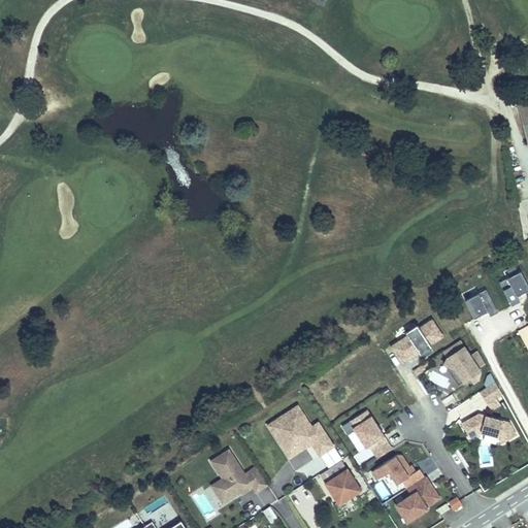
[(527,101),(519,104),(527,138),(527,101)]
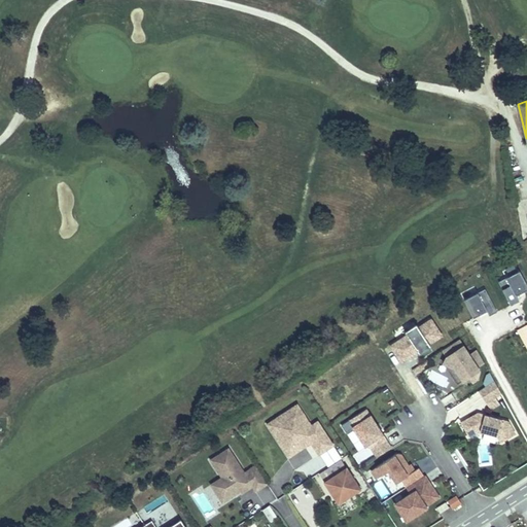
[(526,287),(526,282),(520,269),(499,280),(512,303),(519,299),(517,293),(526,287)]
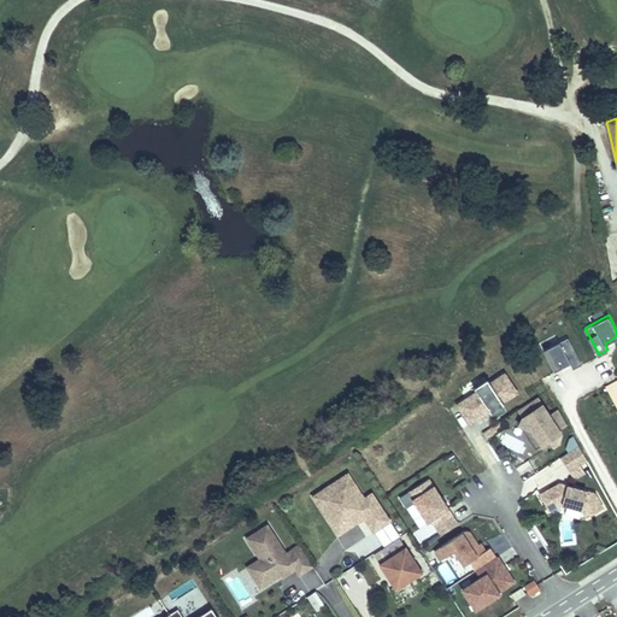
[(583,363),(569,336),(544,350),(556,370),(570,362),(574,368),(583,363)]
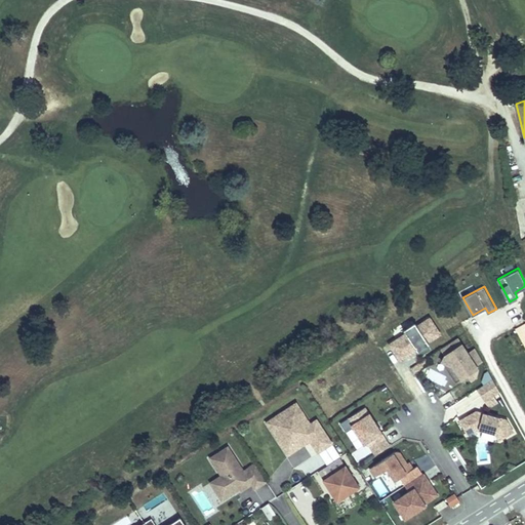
[(441,333),(431,317),(417,325),(406,332),(390,344),(401,360),(416,349),(418,352),(431,344),(429,341),(441,333)]
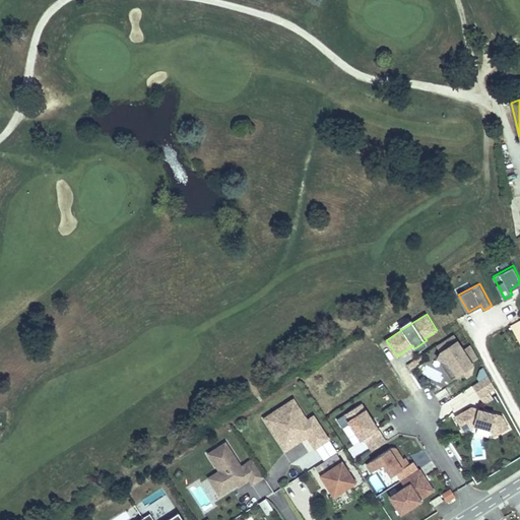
[(402,329),(413,322),(411,319),(400,326),(402,329)]
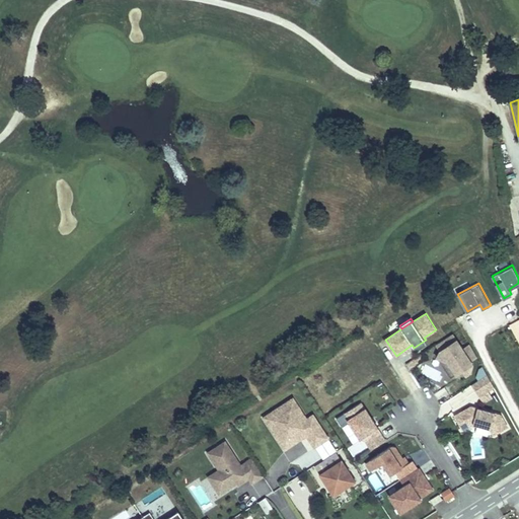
[(518,318),(509,323),(512,329),(518,325),(518,318)]
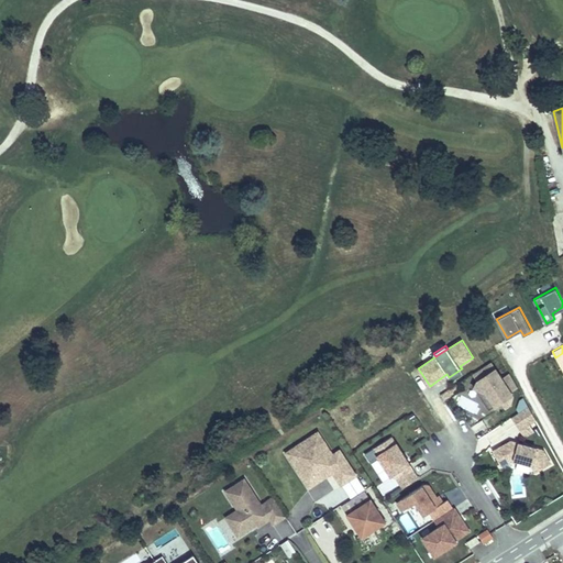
[(490,361),(473,373),(477,379),(473,387),(474,387),(489,395),(496,405),(501,401),(505,407),(510,404),(512,395),(510,390),(517,386),(510,373),(501,378),(490,361)]
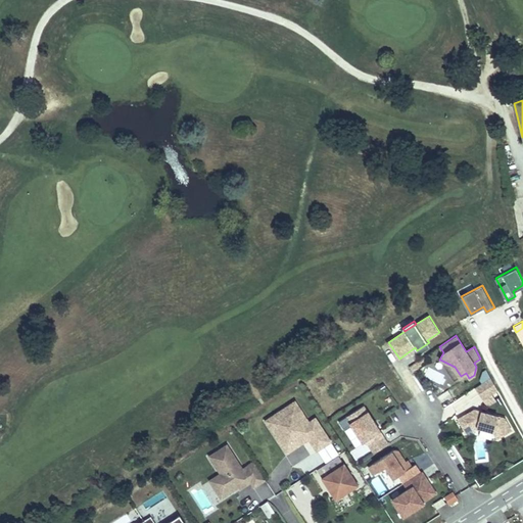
[(421,364),(429,359),(426,354),(419,360),(421,364)]
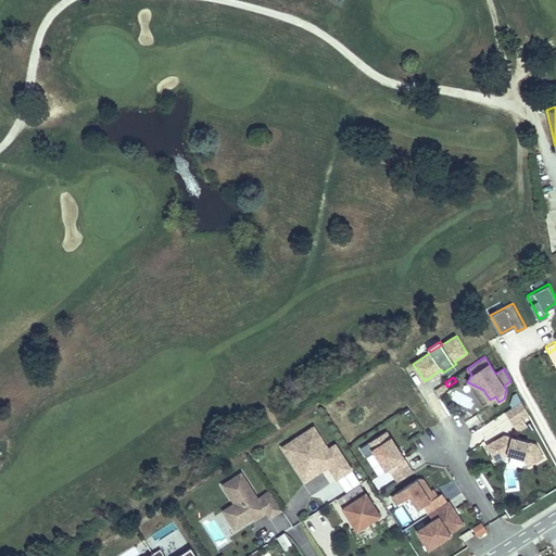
[(438,393),(447,387),(445,382),(434,389),(438,393)]
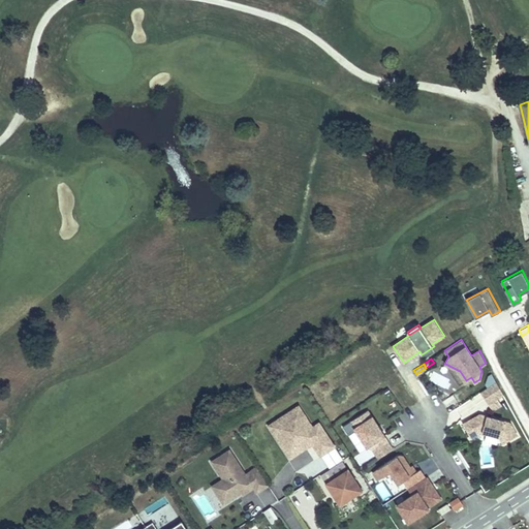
[(460,371),(445,364),(460,384),(466,380),(460,371)]
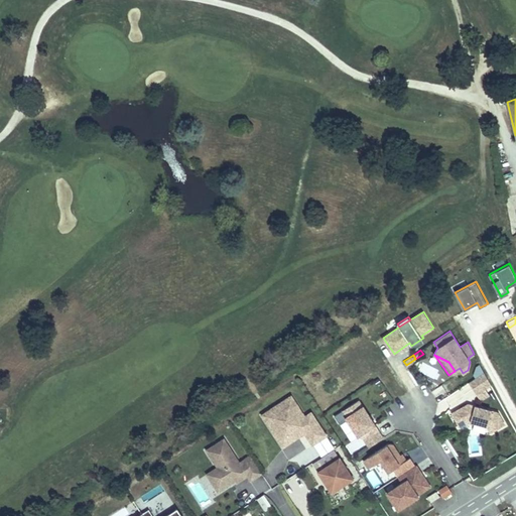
[(417,364),(428,388),(445,380),(434,356),(417,364)]
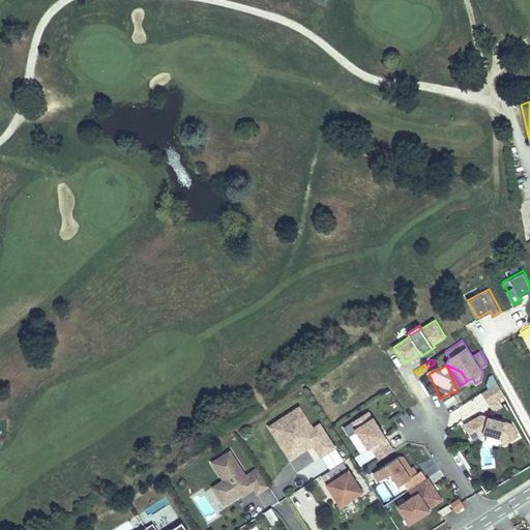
[(504,394),(497,382),(481,392),(489,405),(504,394)]
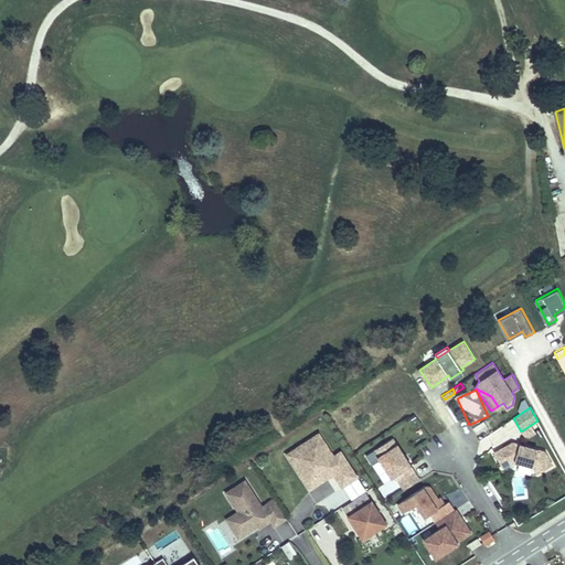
[(486,424),(473,429),(478,438),(490,433),(486,424)]
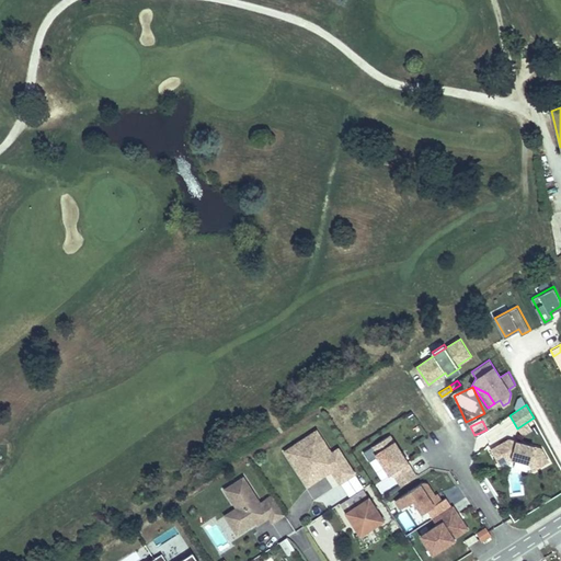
[(285,450),(292,461),(299,456),(311,473),(302,478),(308,485),(331,470),(339,483),(354,473),(338,448),(331,453),(317,430),(285,450)]
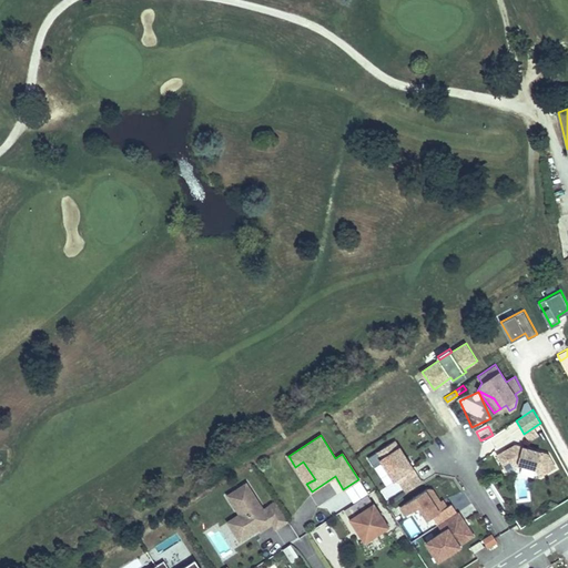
[(422,482),(394,440),(367,457),(373,465),(381,460),(394,480),(397,479),(406,492),(422,482)]
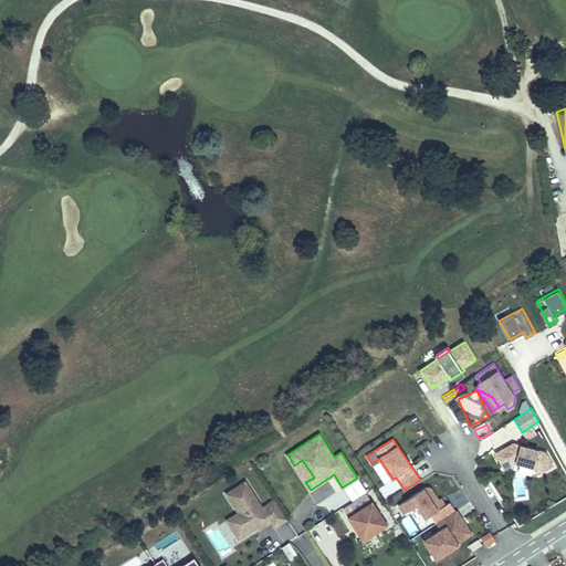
[(554,465),(546,452),(513,443),(495,453),(504,469),(515,461),(534,467),(538,474),(554,465)]
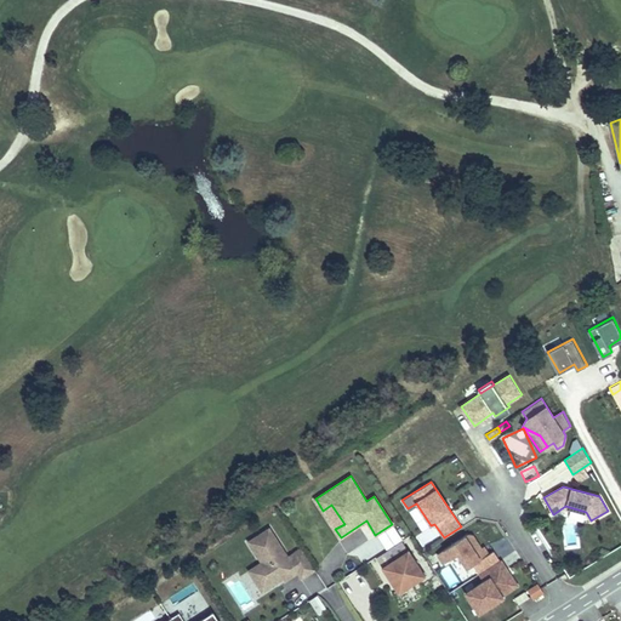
[(323,511),(335,529),(345,524),(331,505),(323,511)]
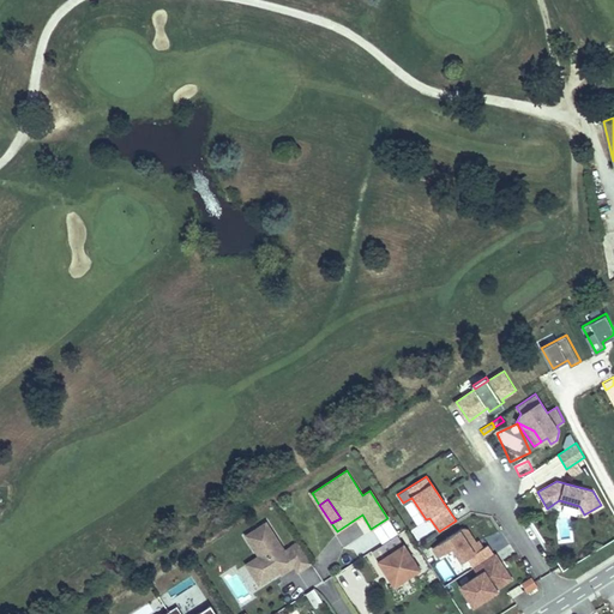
[(312,563),(298,541),(284,549),(266,521),(246,534),(259,554),(260,558),(256,560),(268,578),(293,563),(299,571),(312,563)]
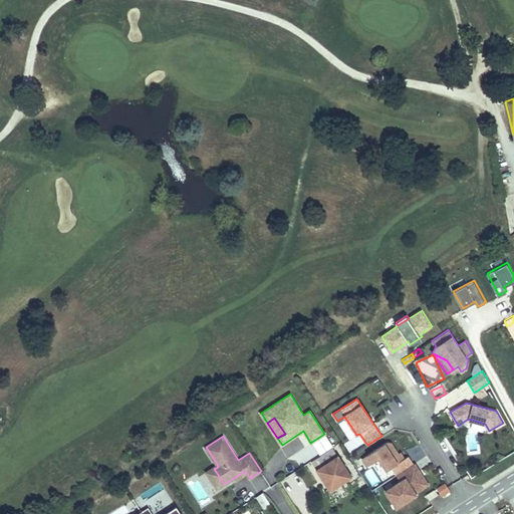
[(397,475),(397,474),(414,463),(409,456),(405,458),(402,460),(398,454),(392,443),(387,442),(362,458),(367,466),(378,459),(387,470),(392,467),(397,475)]
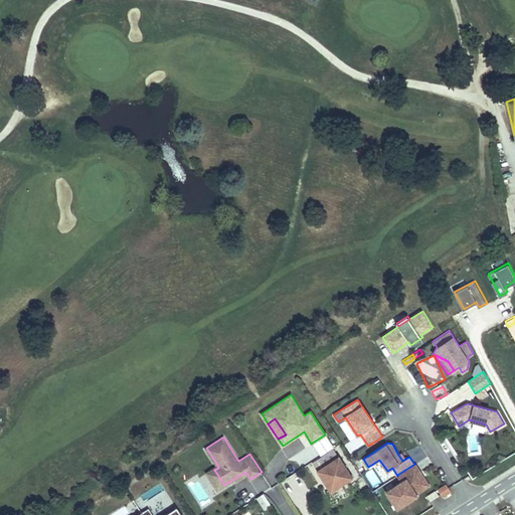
[(317,469),(316,470),(330,492),(352,477),(338,456),(337,456),(332,448),(312,462),(317,469)]
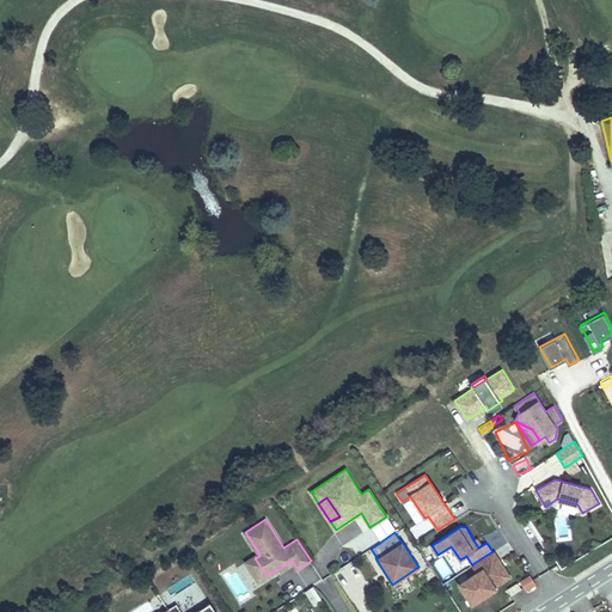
[(493,551),(472,564),(478,573),(459,585),(467,597),(476,591),(481,598),(495,589),(494,587),(509,576),(503,567),(500,569),(496,563),(500,561),(493,551)]
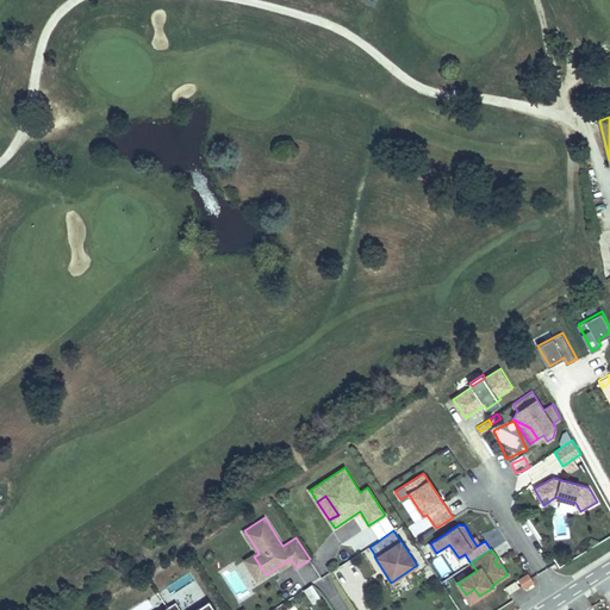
[(254,556),(259,554),(257,551),(246,559),(259,579),(266,574),(254,556)]
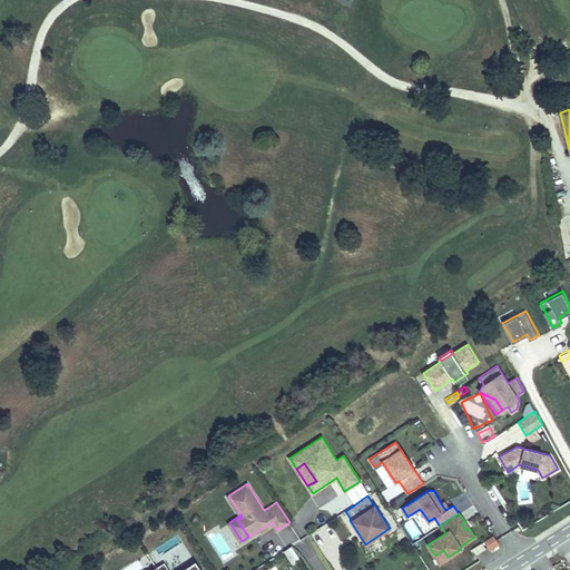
[(292,526),(278,532),(286,547),(300,540),(292,526)]
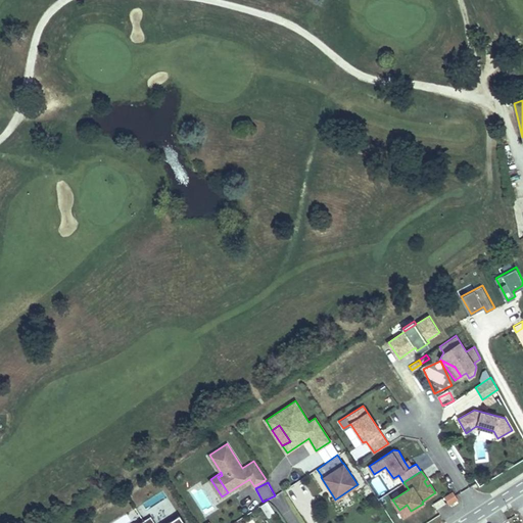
[(147,508),(168,498),(164,492),(144,501),(147,508)]
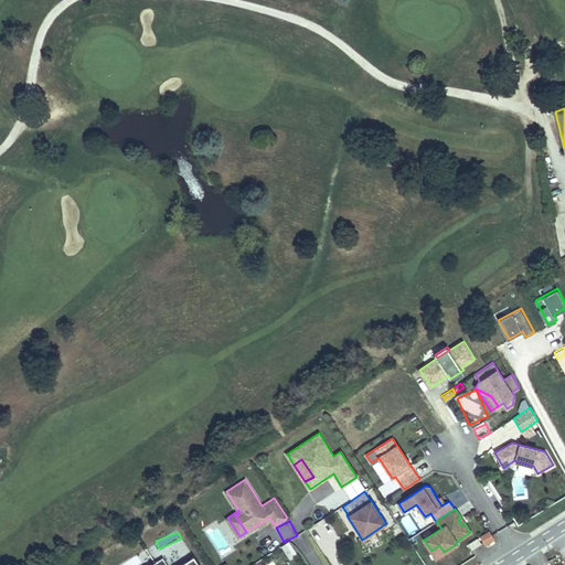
[(496,540),(490,532),(481,537),(487,545),(496,540)]
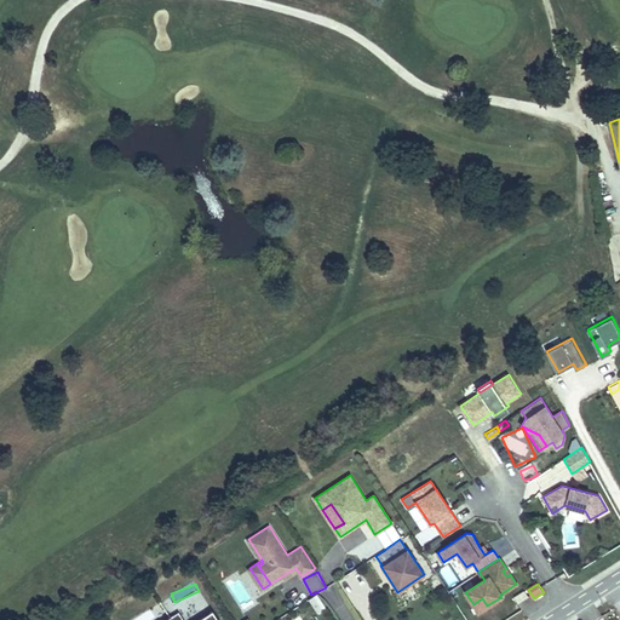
[(526,591),(515,597),(518,604),(529,597),(526,591)]
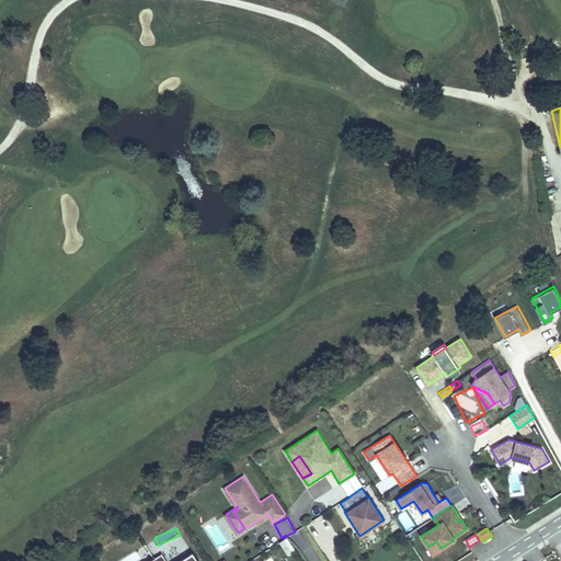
[(441,548),(436,541),(428,547),(433,553),(441,548)]
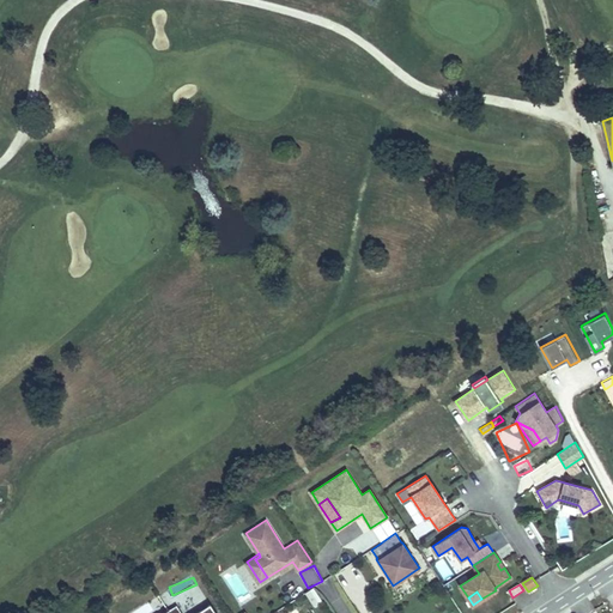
[(183,612),(177,604),(162,612),(218,612),(212,602),(194,612),(183,612)]
